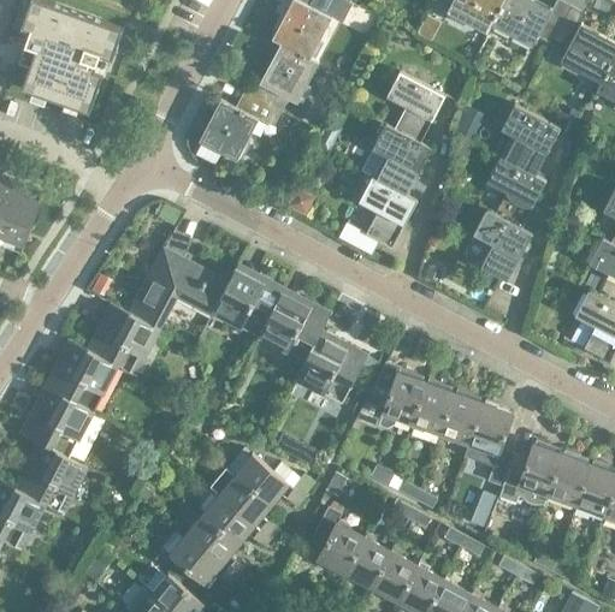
[(116,35),(27,0),(15,30),(27,35),(11,67),(24,73),(16,91),(83,119),(99,79),(88,75),(93,63),(104,66),(116,35)]
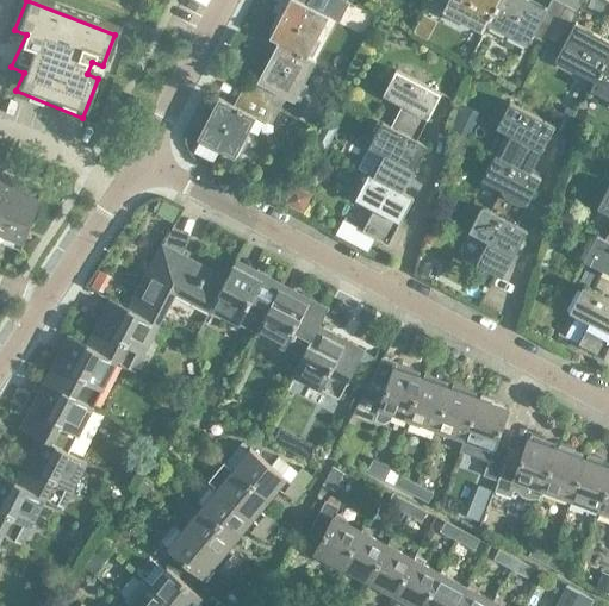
[(289,0),(271,37),(308,56),(327,20),(322,18),(331,0),(289,0)]
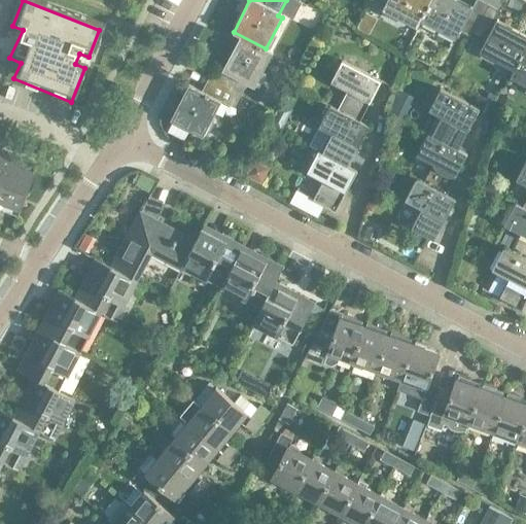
[(417,30),(421,23),(430,0),(376,0),(384,4),(381,11),(417,30)]
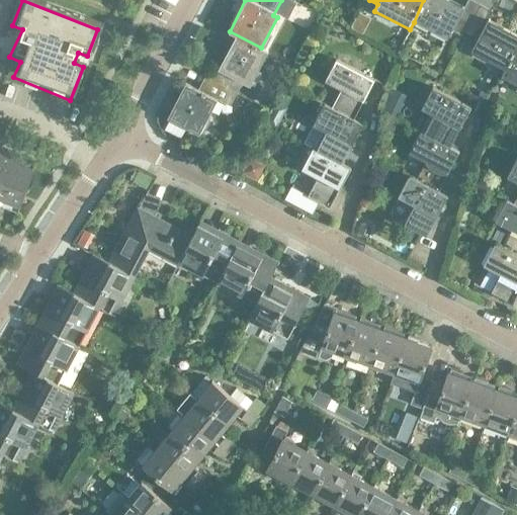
[(451,32),(463,38),(480,7),(467,1),(462,9),(445,0),(423,0),(414,22),(418,24),(447,40),(451,32)]
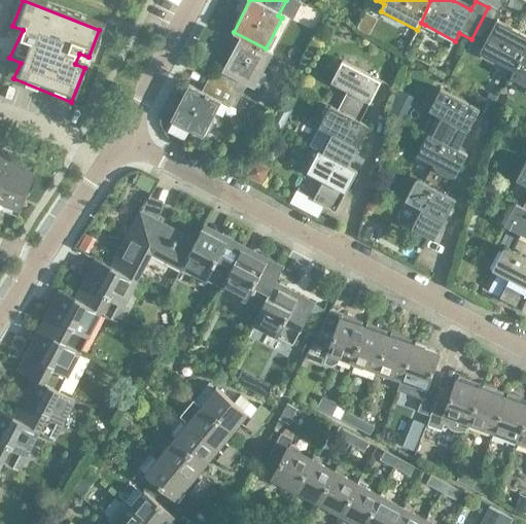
[(479,54),(513,71),(525,48),(525,37),(496,22),(499,13),(488,7),(471,39),(483,45),(479,54)]
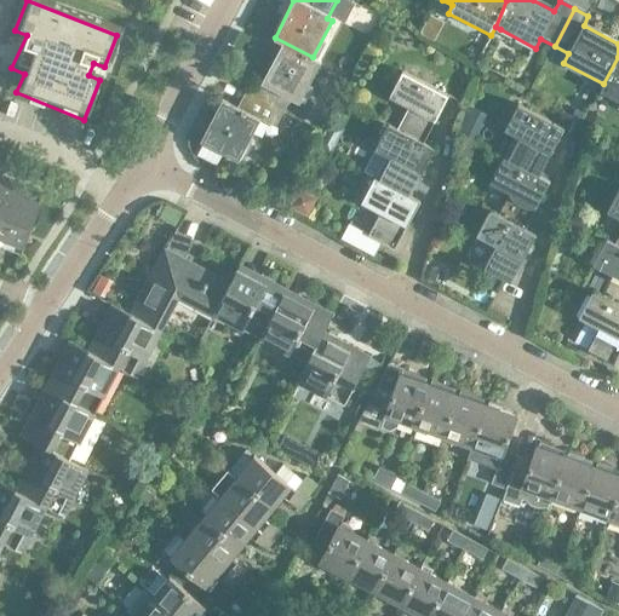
[(252,81),(245,95),(282,114),(290,101),(298,105),(320,64),(311,59),(313,57),(275,38),(273,41),(280,45),(259,85),(252,81)]
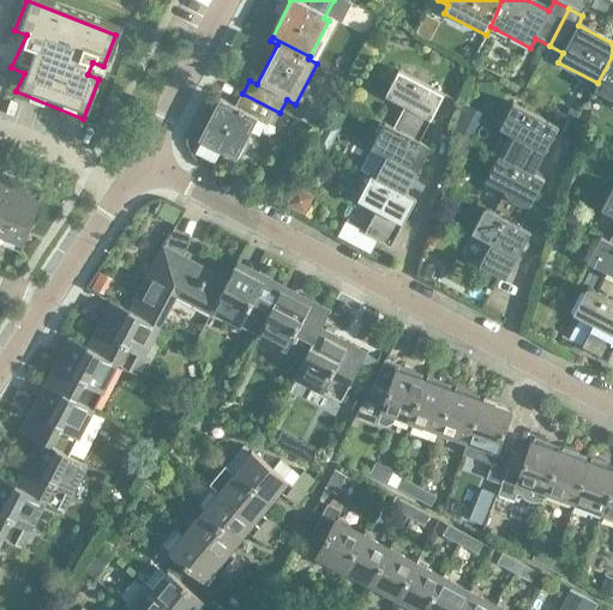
[(612,56),(598,83),(599,84),(594,92),(612,102),(612,56)]
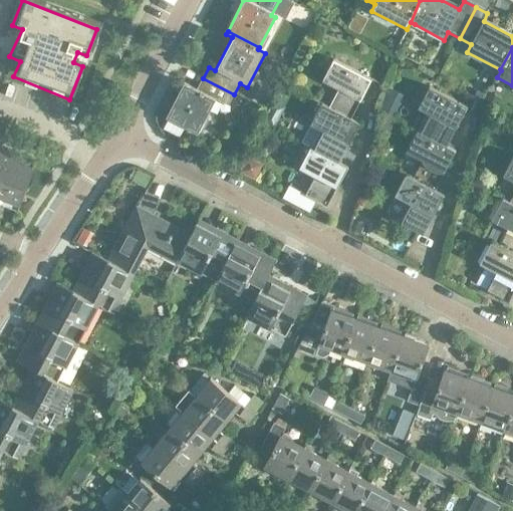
[(338,89),(328,108),(350,119),(357,106),(370,81),(332,61),(322,81),(338,89)]
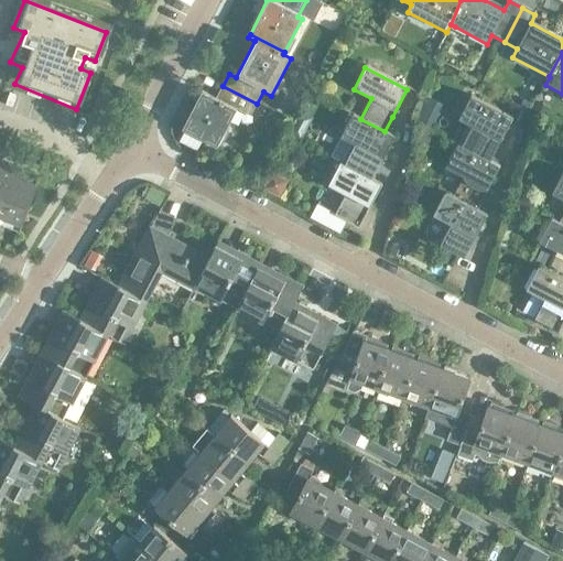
[(257,104),(223,86),(215,100),(202,93),(182,130),(184,131),(179,143),(196,153),(202,141),(216,149),(236,110),(250,118),(257,104)]
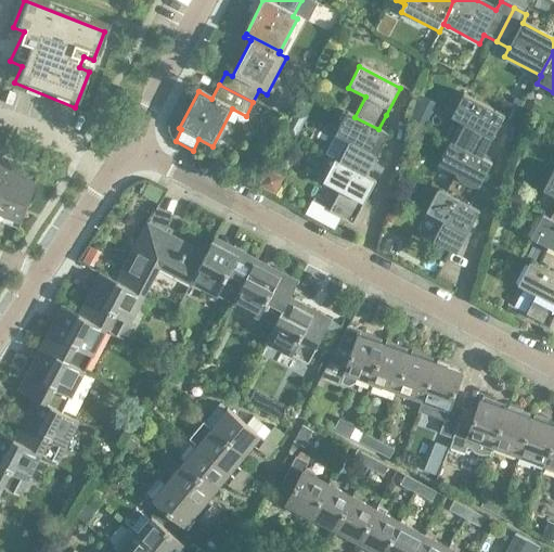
[(468,127),(458,146),(481,159),(489,144),(503,117),(463,97),(452,118),(468,127)]
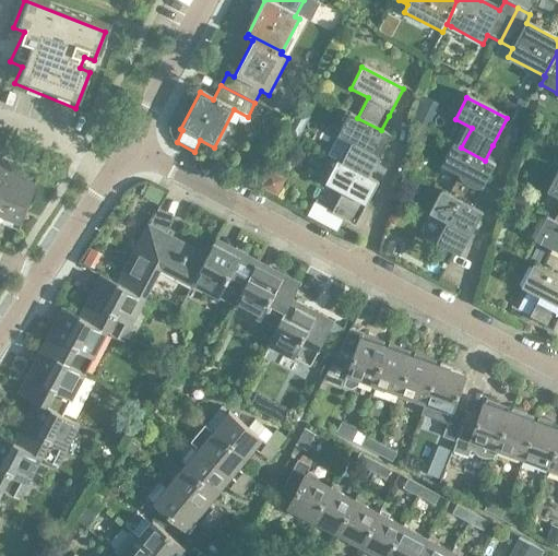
[(419,117),(432,118),(435,101),(422,98),(419,117)]
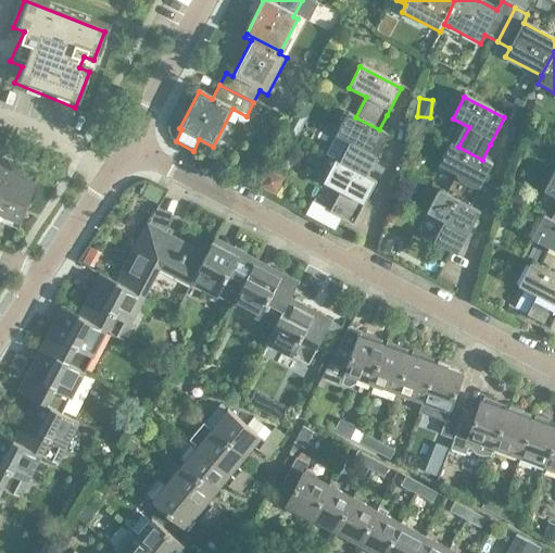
[(353,146),(342,165),(366,177),(388,135),(379,129),(355,117),(348,113),(336,136),(353,146)]
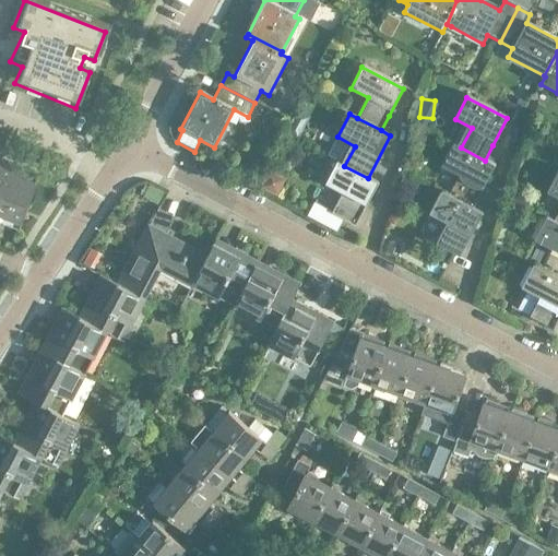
[(459,176),(449,196),(473,208),(495,166),(485,161),(461,148),(453,144),(442,167),(459,176)]
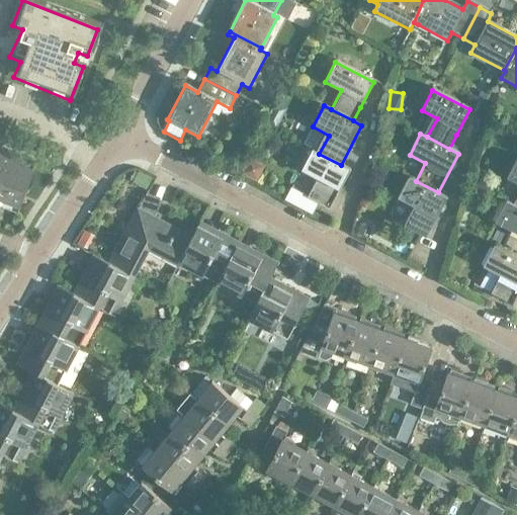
[(0,176),(8,154),(0,150),(0,176)]
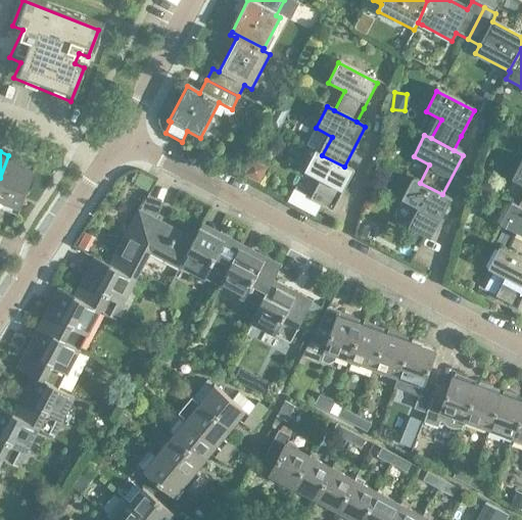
[(353,172),(344,167),(322,155),(316,151),(304,173),(320,180),(310,199),(333,211),(353,172)]
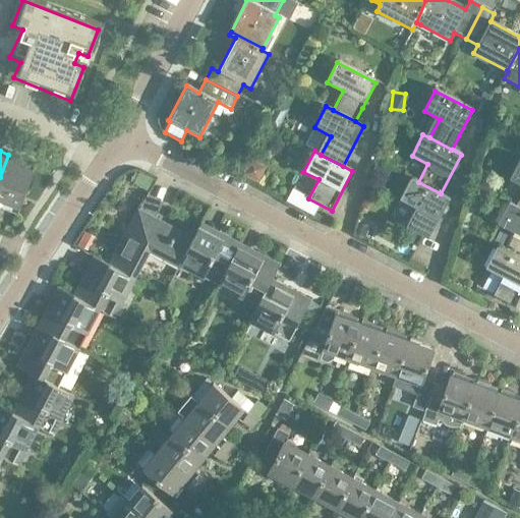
[(0,203),(21,211),(35,174),(18,169),(21,159),(8,155),(0,177),(0,203)]
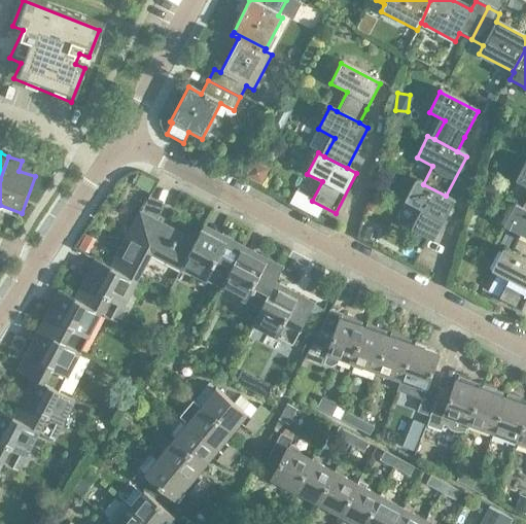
[(525,186),(525,200),(522,209),(525,211),(525,162),(516,182),(525,186)]
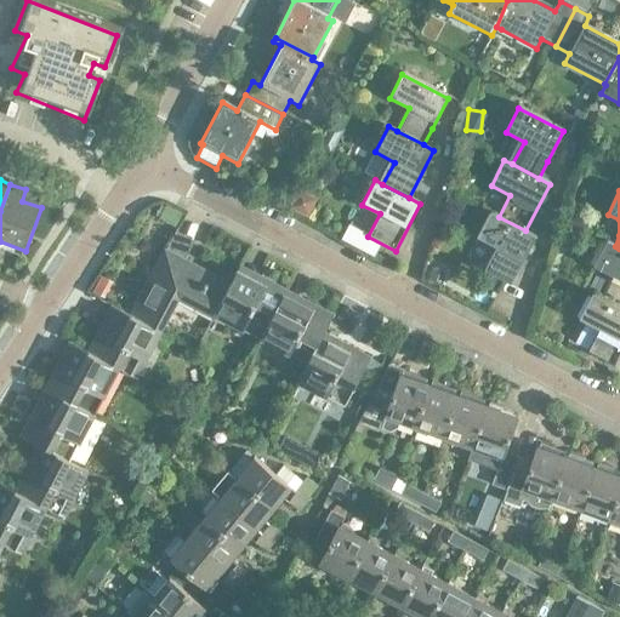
[(525,230),(499,217),(490,212),(477,236),(496,247),(484,270),(511,285),(535,236),(525,230)]
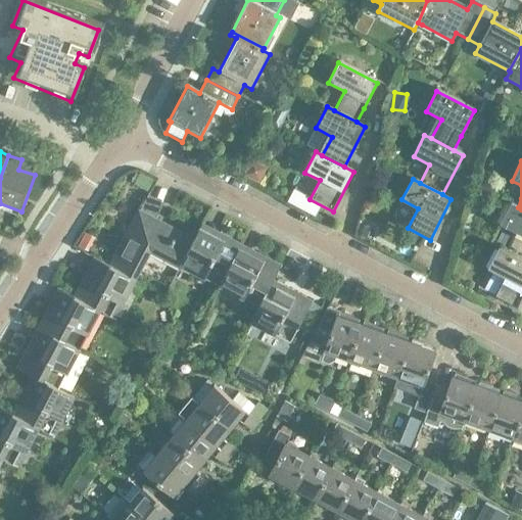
[(136,279),(142,269),(150,250),(179,266),(195,237),(158,218),(167,203),(150,195),(143,209),(140,208),(130,228),(115,254),(111,265),(136,279)]
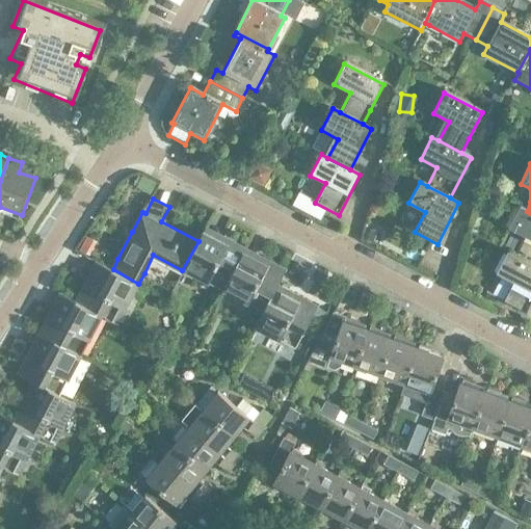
[(525,238),(515,257),(530,264),(530,213),(527,211),(520,208),(509,229),(525,238)]
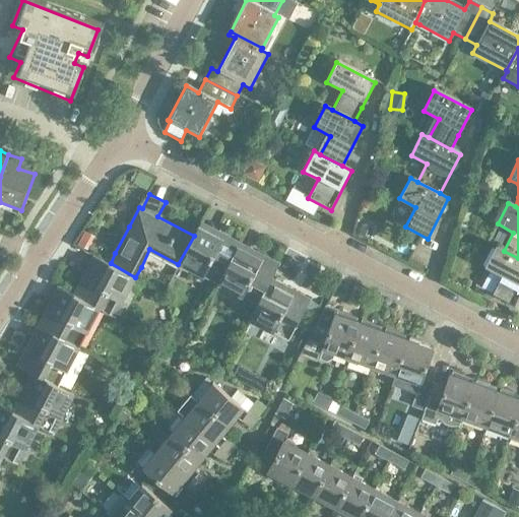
[(194,237),(194,236),(178,264),(217,284),(240,241),(204,221),(202,224),(201,223),(194,237)]
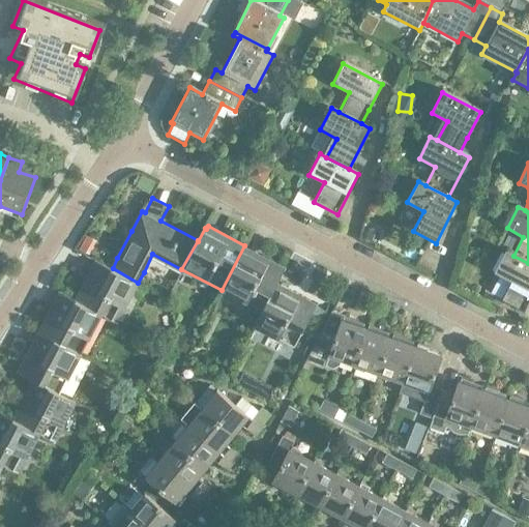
[(288,268),(244,245),(222,290),(261,312),(280,284),(288,268)]
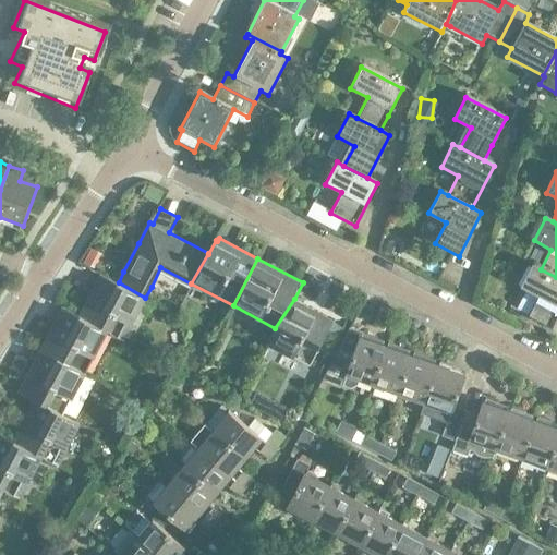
[(556,277),(541,269),(533,265),(521,287),(539,296),(528,317),(552,329),(556,318),(556,277)]
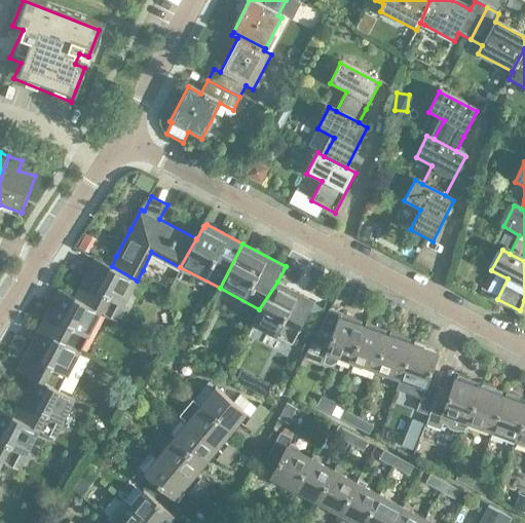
[(115,322),(137,281),(112,266),(111,266),(97,258),(87,275),(75,298),(100,314),(100,313),(115,322)]
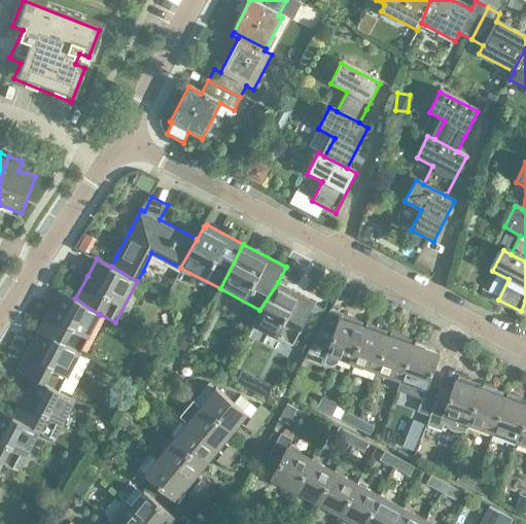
[(317,303),(278,282),(259,310),(260,310),(252,324),(280,339),(279,340),(293,347),(317,303)]
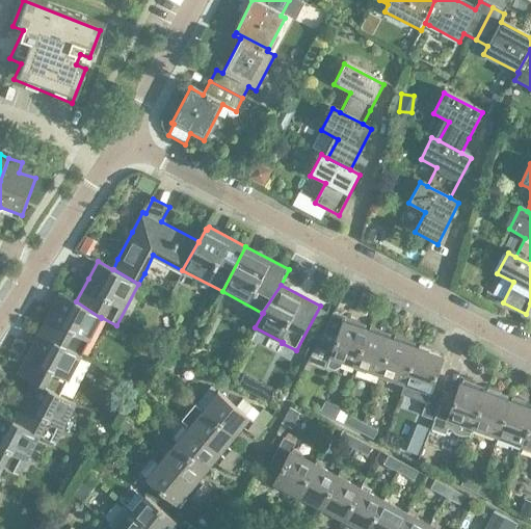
[(95,329),(101,318),(76,301),(60,293),(52,310),(38,336),(80,356),(95,329)]
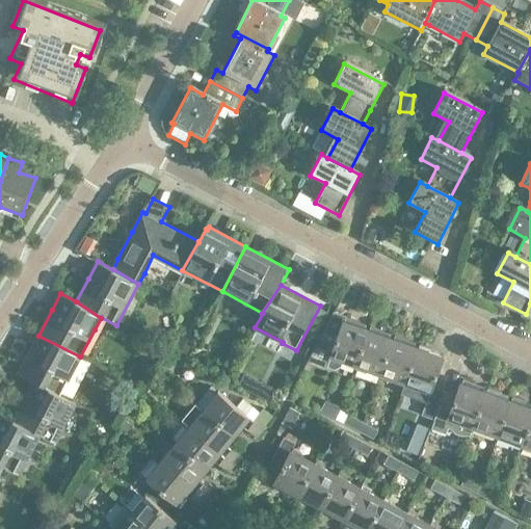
[(341,363),(355,368),(368,333),(356,329),(357,325),(343,320),(343,321),(330,317),(303,368),(321,375),(323,371),(332,374),(337,372),(341,363)]
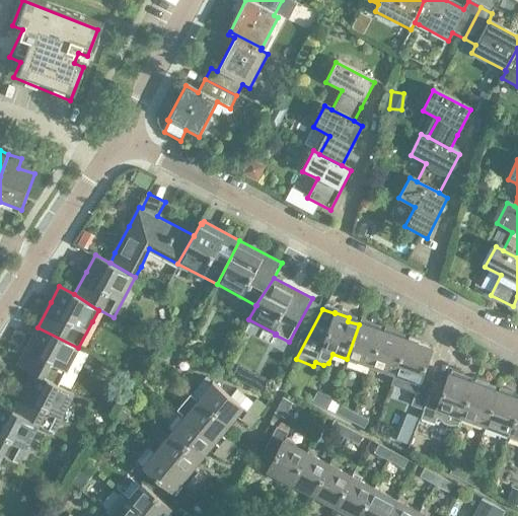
[(347,359),(370,367),(382,334),(372,329),(373,325),(360,321),(359,324),(347,359)]
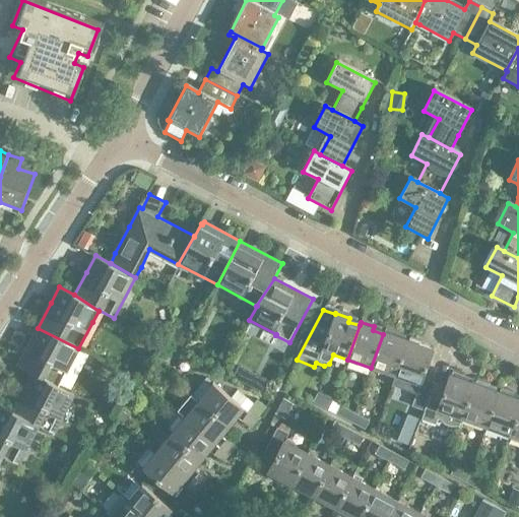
[(59,387),(78,348),(38,328),(30,342),(17,367),(33,374),(33,375),(59,387)]
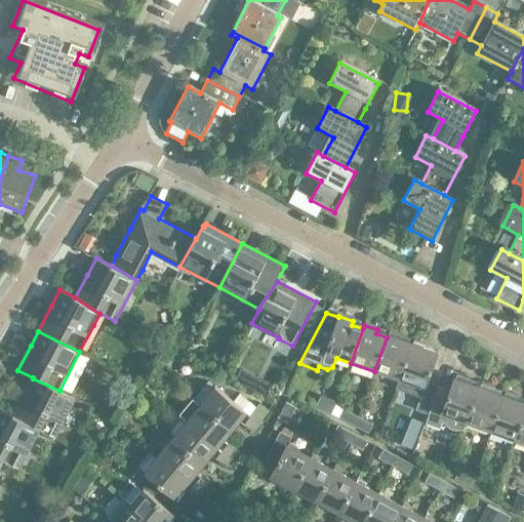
[(374,371),(399,380),(411,346),(400,342),(401,337),(389,333),(387,337),(374,371)]
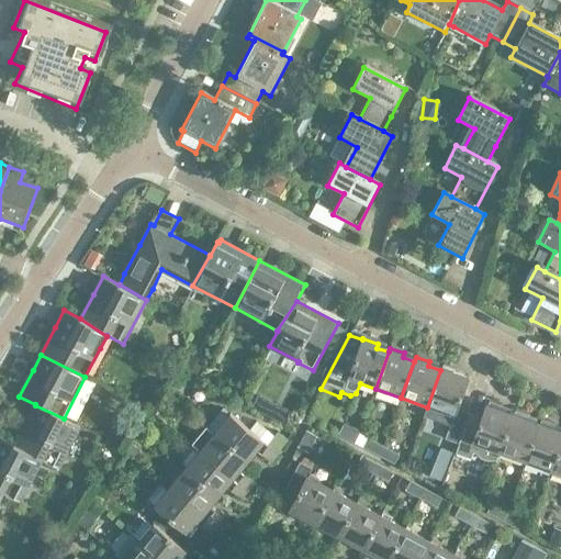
[(458,446),(468,416),(456,412),(467,380),(453,376),(456,371),(441,366),(440,370),(427,407),(453,416),(445,440),(458,446)]
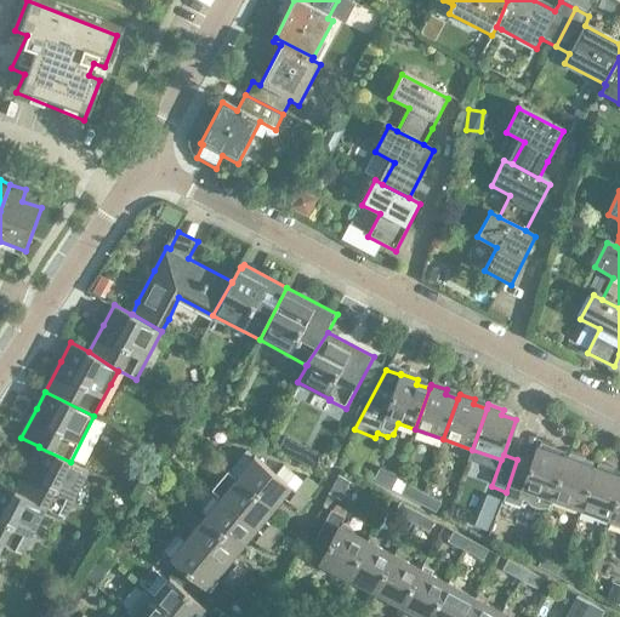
[(550,500),(552,501),(567,461),(553,456),(555,451),(540,446),(539,450),(536,450),(532,464),(517,460),(506,492),(500,507),(517,513),(519,506),(523,507),(528,512),(535,515),(541,514),(545,515),(550,500)]
